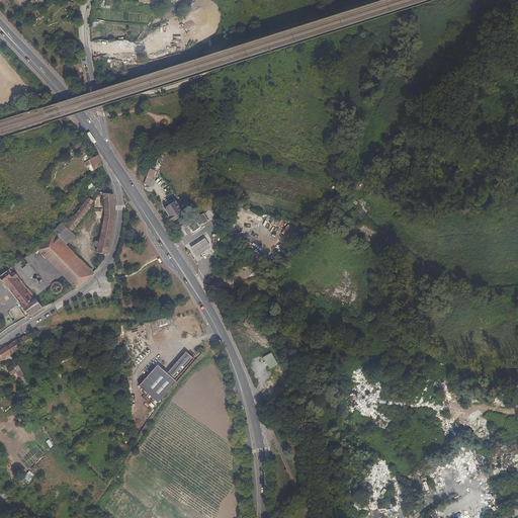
[(101,164),(98,155),(96,156),(84,163),(85,166),(86,166),(90,164),(93,169),(94,171),(101,164)]
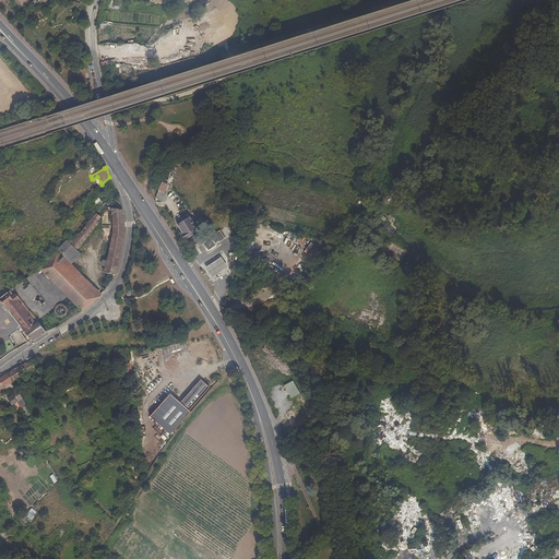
[(168,183),(162,181),(155,199),(163,201),(166,193),(164,193),(168,183)]
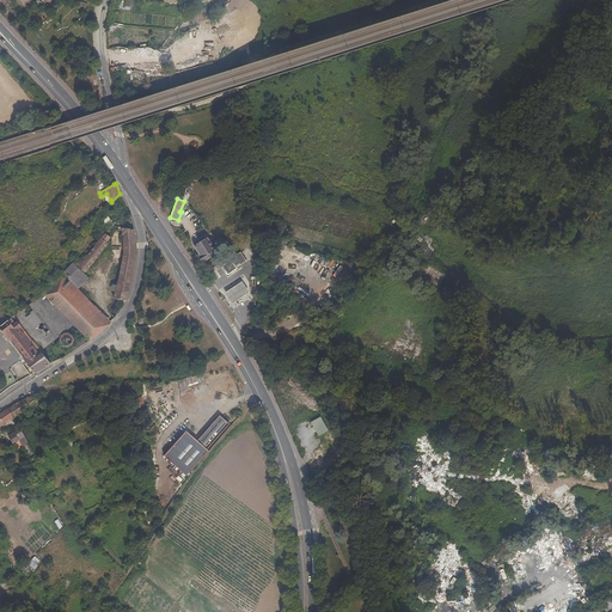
[(108,216),(104,220),(111,226),(114,221),(108,216)]
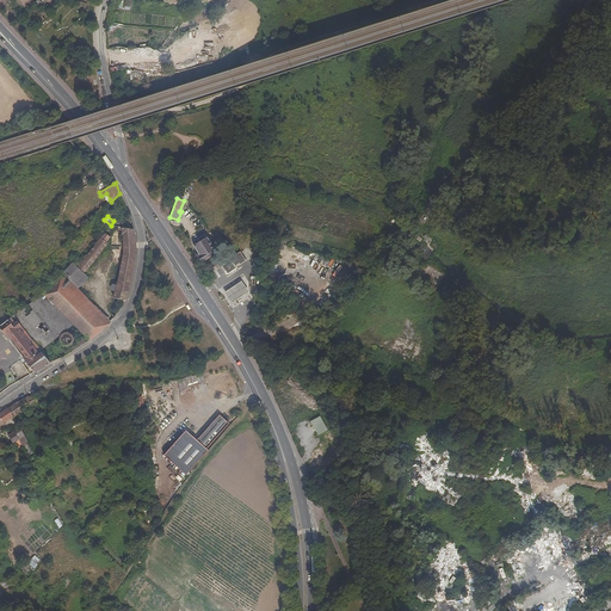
[(130,288),(136,253),(135,229),(122,228),(123,253),(113,297),(117,298),(116,303),(122,307),(127,298),(130,288)]
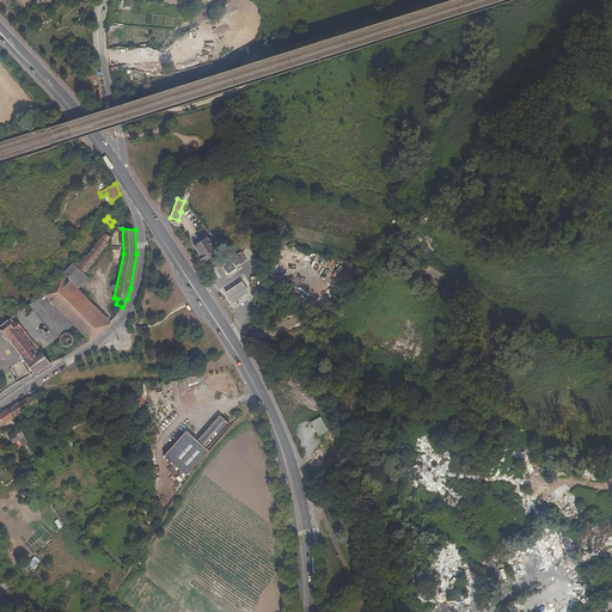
[(111,238),(105,233),(78,268),(85,274),(109,244),(106,243),(111,238)]
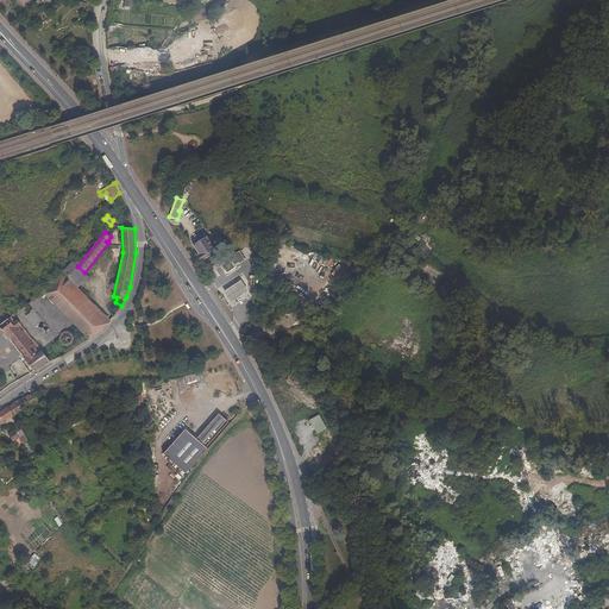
[(206,238),(194,245),(199,252),(200,255),(198,256),(202,262),(215,252),(206,238)]
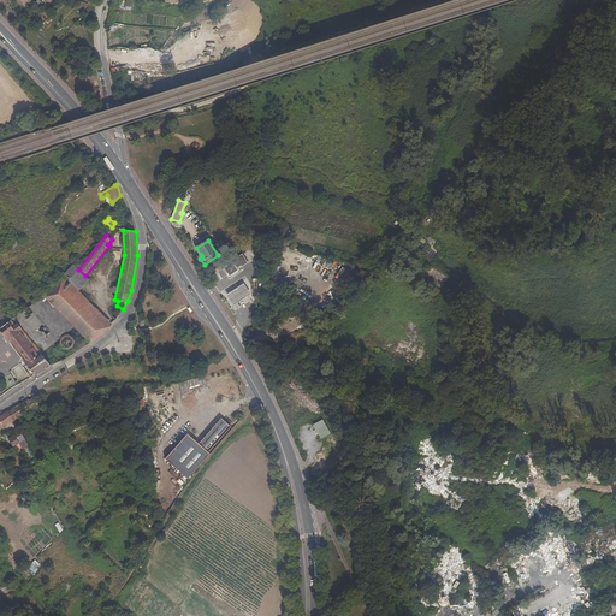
[(242,267),(248,264),(242,254),(232,261),(232,262),(224,267),(229,276),(238,271),(237,268),(241,266),(242,267)]
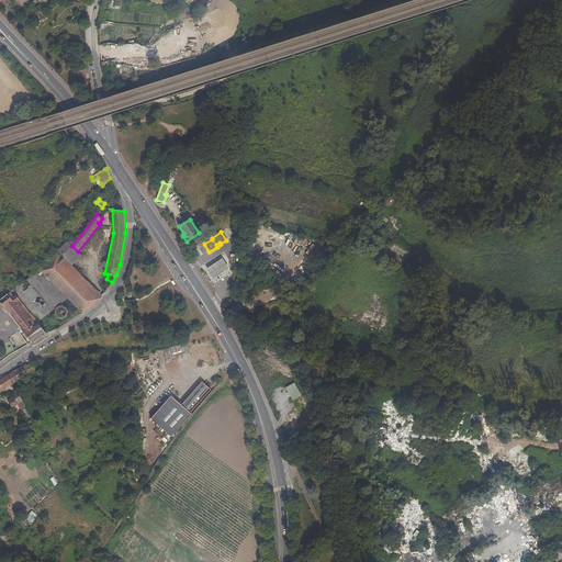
[(71,246),(67,242),(57,251),(71,266),(81,255),(78,251),(71,246)]
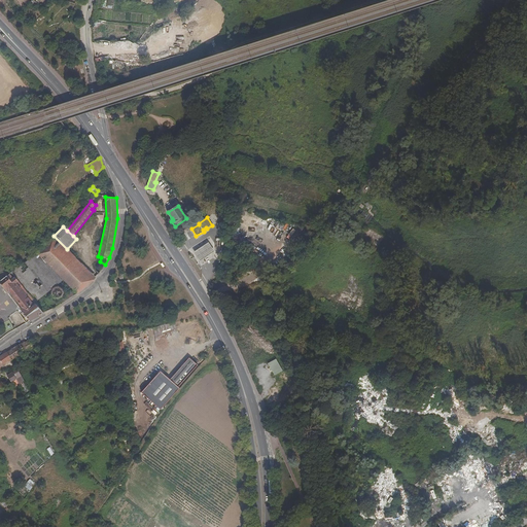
[(67,249),(54,236),(37,252),(57,272),(59,275),(63,279),(78,293),(93,280),(64,252),(67,249)]
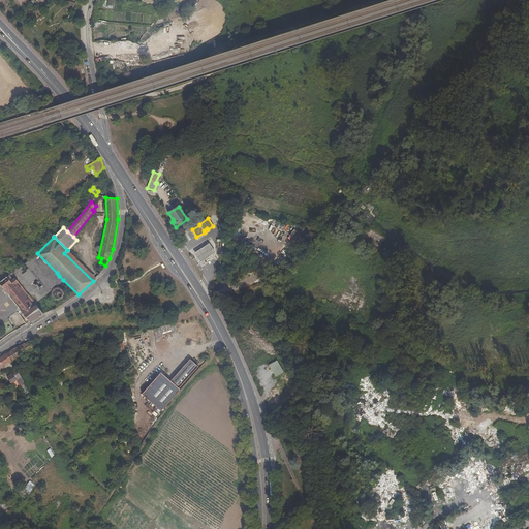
[(215,252),(209,243),(203,248),(194,253),(200,262),(209,256),(215,252)]
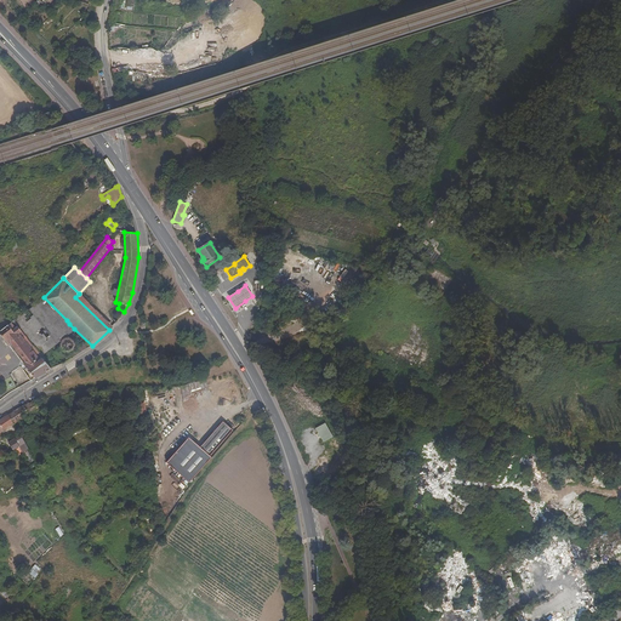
[(109,330),(113,326),(79,294),(75,297),(109,330)]
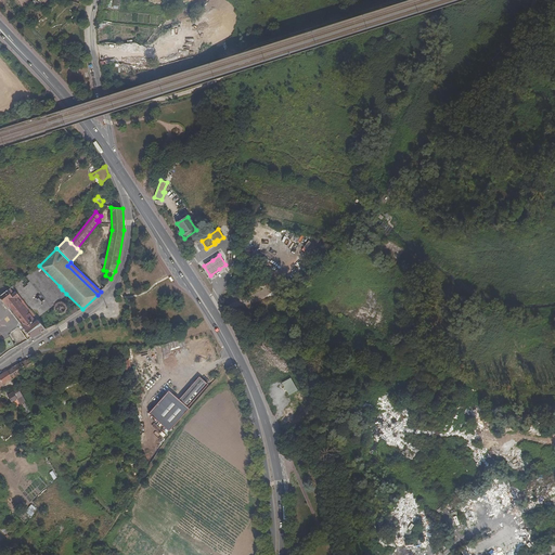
[(59,293),(55,289),(60,286),(39,266),(38,267),(25,276),(17,283),(12,287),(15,292),(36,318),(66,294),(62,289),(59,293)]
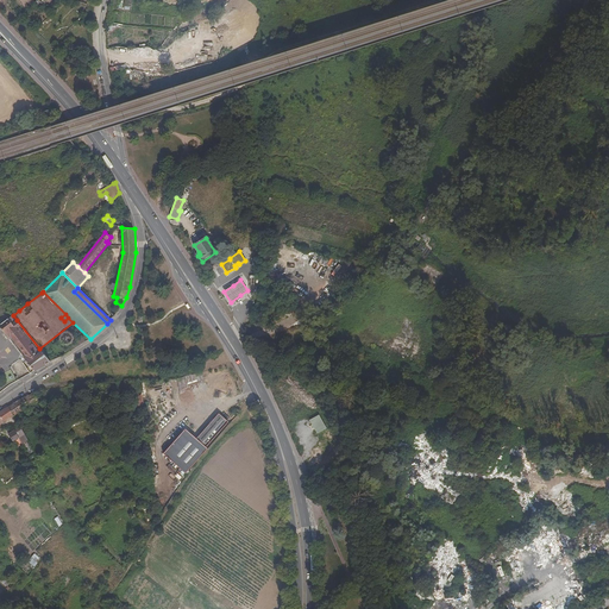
[(112,309),(118,313),(121,306),(115,302),(112,309)]
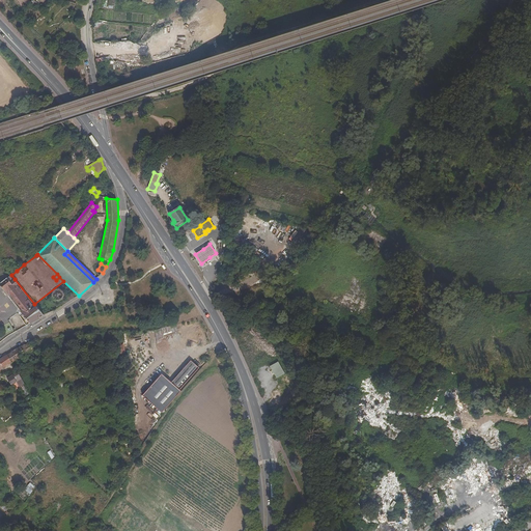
[(15,279),(12,280),(9,277),(8,277),(1,283),(0,283),(0,285),(6,292),(8,296),(9,295),(22,309),(9,318),(17,331),(26,326),(21,316),(23,314),(28,320),(30,324),(37,318),(44,315),(34,304),(15,279)]
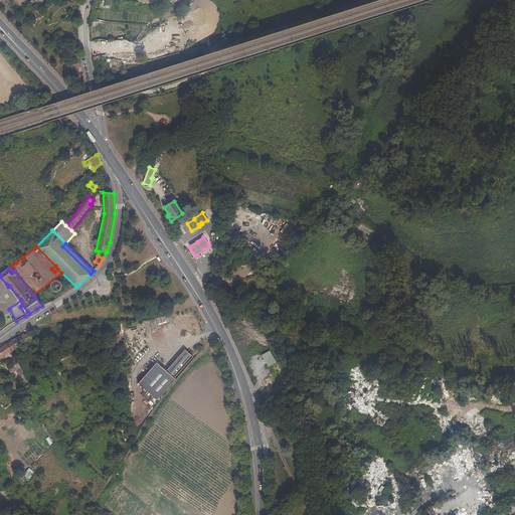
[(61,285),(61,283),(60,281),(58,281),(56,280),(54,280),(53,281),(51,282),(50,284),(50,286),(50,288),(51,289),(52,291),(54,292),(56,292),(58,292),(60,290),(61,289),(62,286),(61,285)]
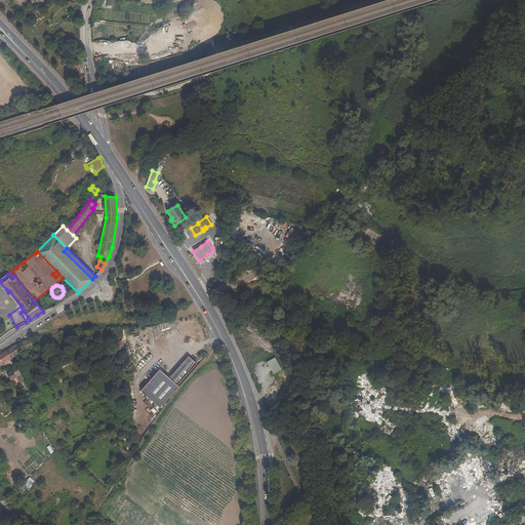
[(55,301),(57,306),(74,294),(72,290),(55,301)]
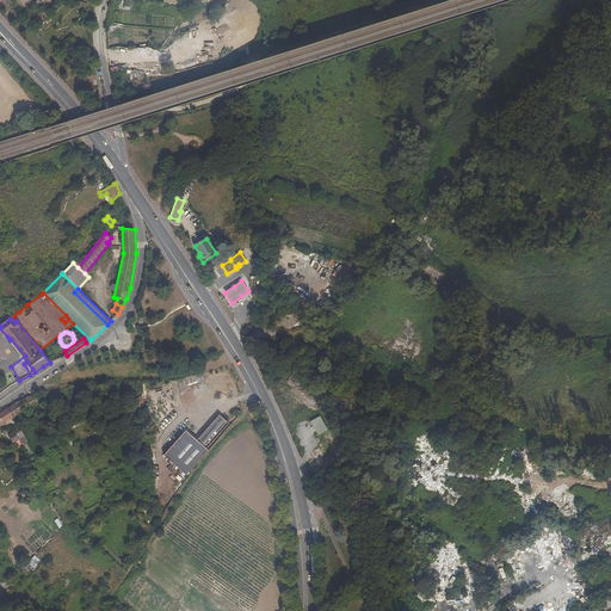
[(197,376),(178,380),(180,388),(199,384),(197,376)]
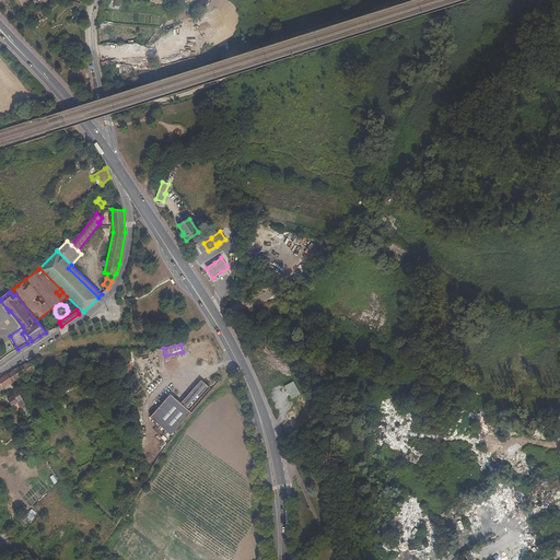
[(27,373),(35,370),(32,361),(21,365),(8,373),(12,382),(25,374),(27,373)]
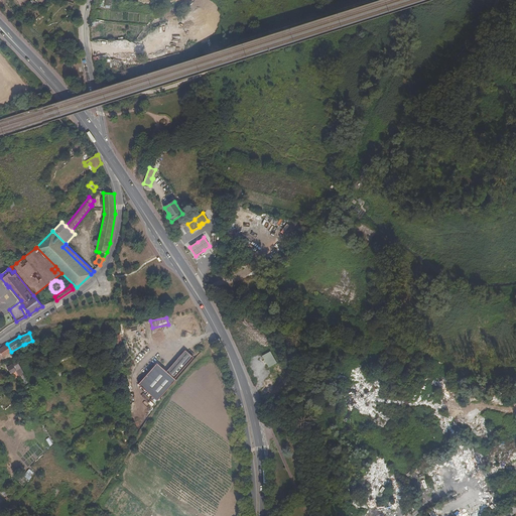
[(7,355),(11,352),(7,344),(0,348),(0,352),(3,358),(7,355)]
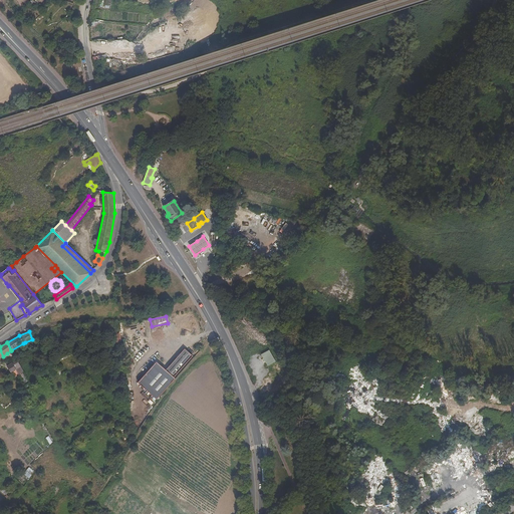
[(74,348),(70,342),(61,348),(64,354),(71,350),(75,357),(78,355),(74,348)]
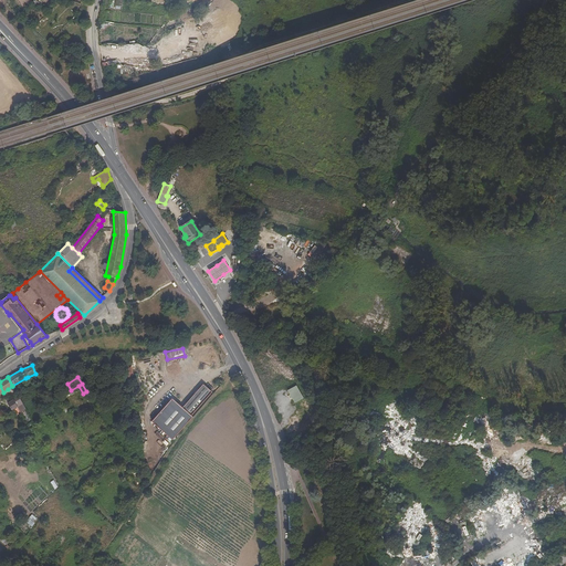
[(212,391),(203,384),(182,407),(191,416),(212,391)]
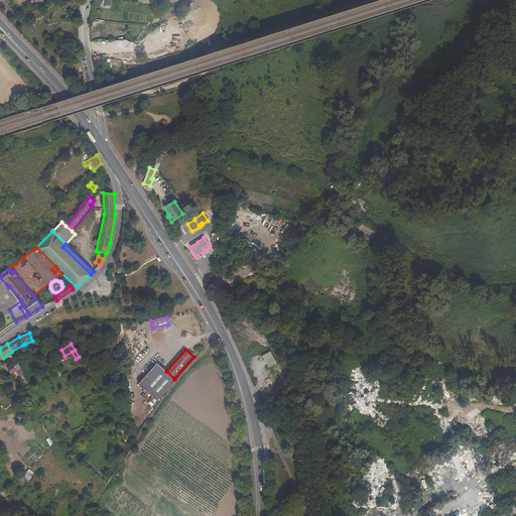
[(23,373),(21,368),(15,359),(11,362),(13,364),(7,367),(10,372),(11,374),(16,371),(19,376),(21,375),(23,379),(26,377),(23,373)]
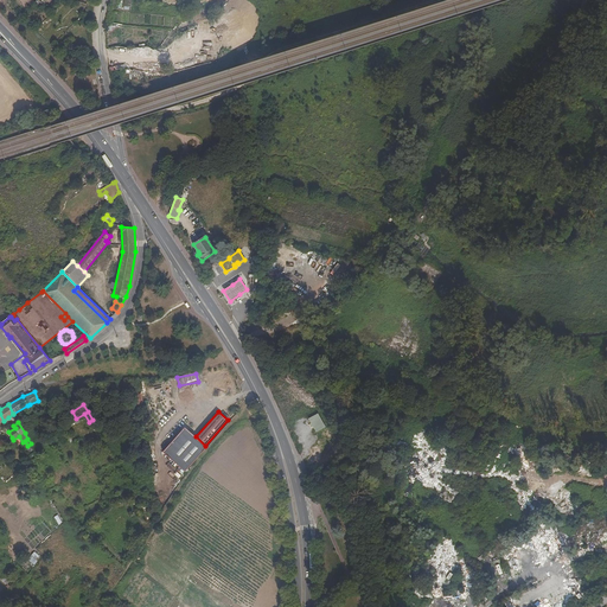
[(163,452),(185,471),(208,447),(205,446),(196,436),(185,427),(163,452)]
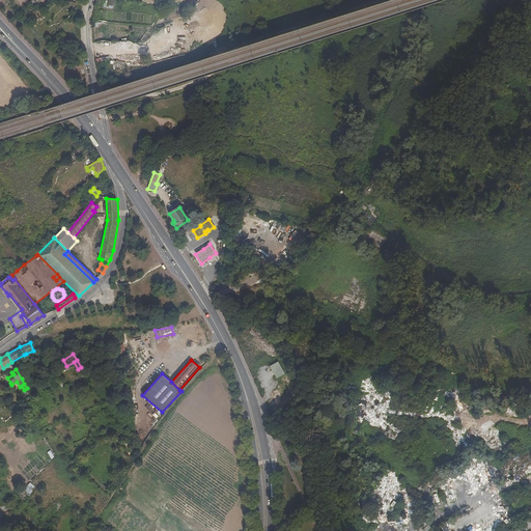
[(285,385),(275,390),(282,406),(292,400),(285,385)]
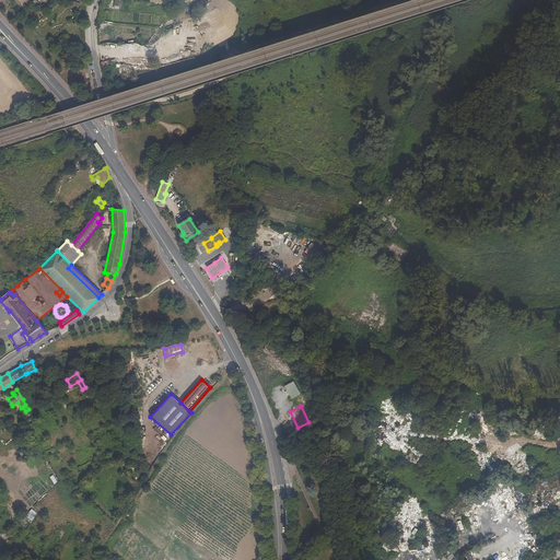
[(166,434),(158,446),(163,450),(172,438),(166,434)]
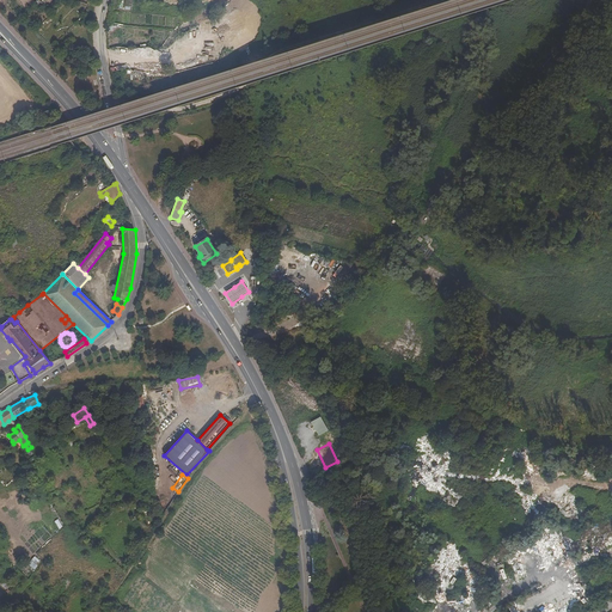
[(59,519),(54,522),(60,530),(63,526),(59,519)]
